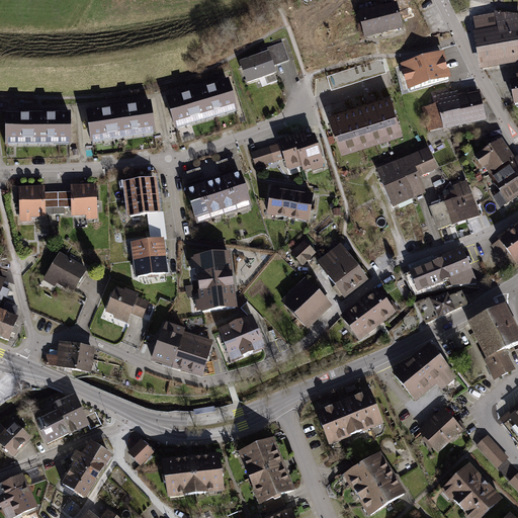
[(398,1),(358,11),(365,37),(404,28),(398,1)]
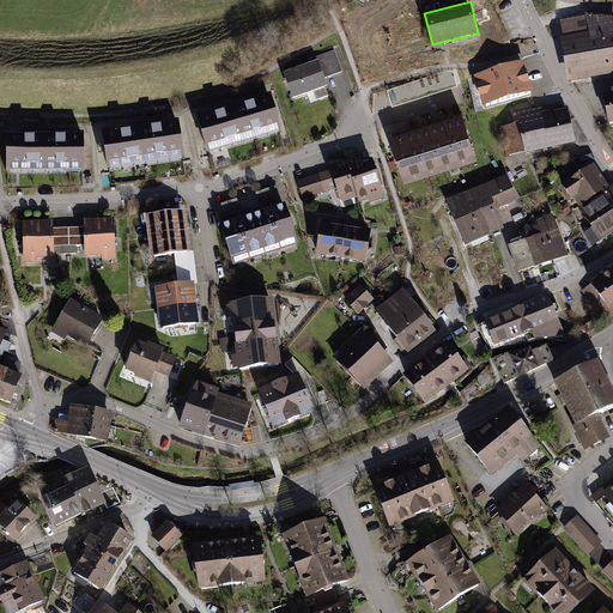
[(612,19),(588,17),(562,22),(571,80),(612,72),(612,19)]
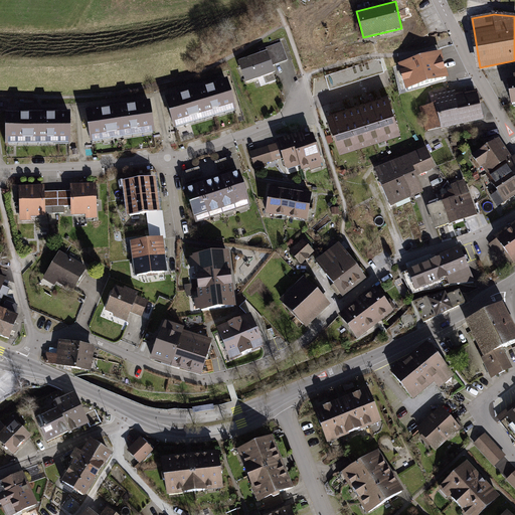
[(236,64),(244,87),(275,75),(272,68),(288,62),(281,43),(260,51),(261,55),(236,64)]
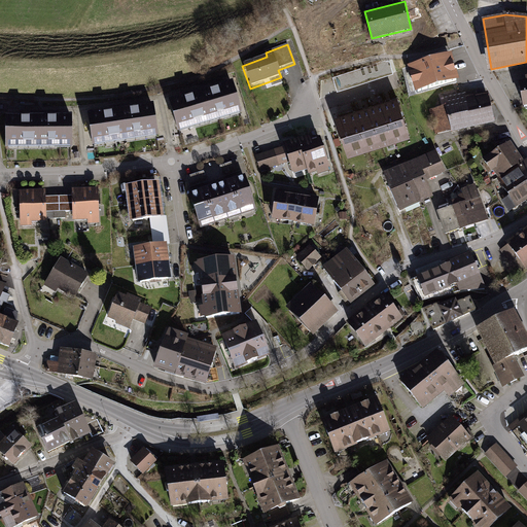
[(451,53),(407,65),(415,93),(460,80),(451,53)]
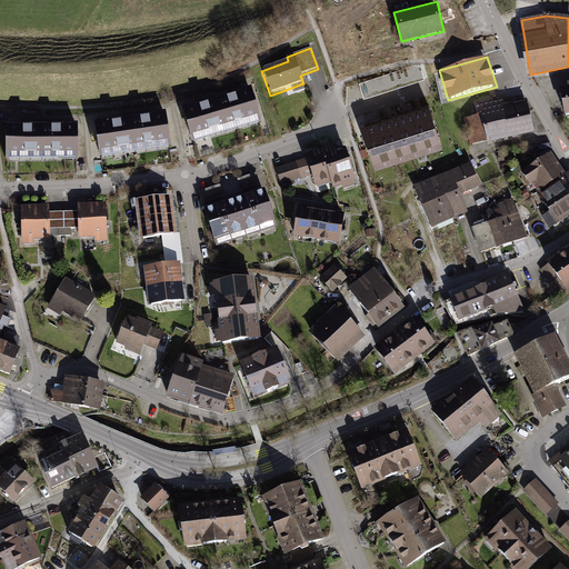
[(413,66),(359,82),(363,98),(425,79),(421,66),(413,66)]
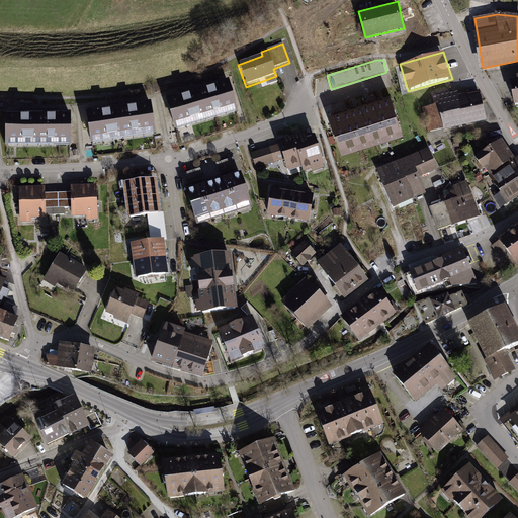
[(516,82),(508,83),(512,106),(517,104),(517,76),(515,77),(516,82)]
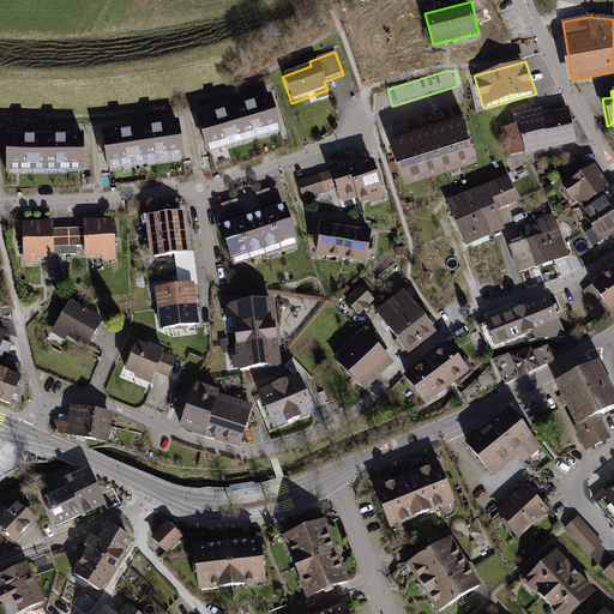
[(197,120),(209,158),(284,136),(272,97),(197,120)]
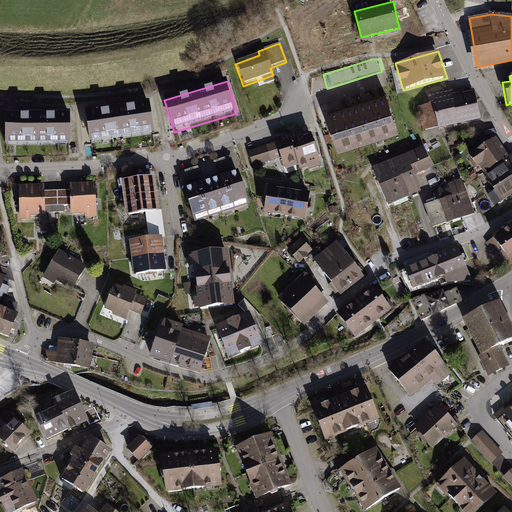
[(481,119),(473,87),(444,93),(443,87),(426,91),(429,103),(417,106),(423,131),(481,119)]
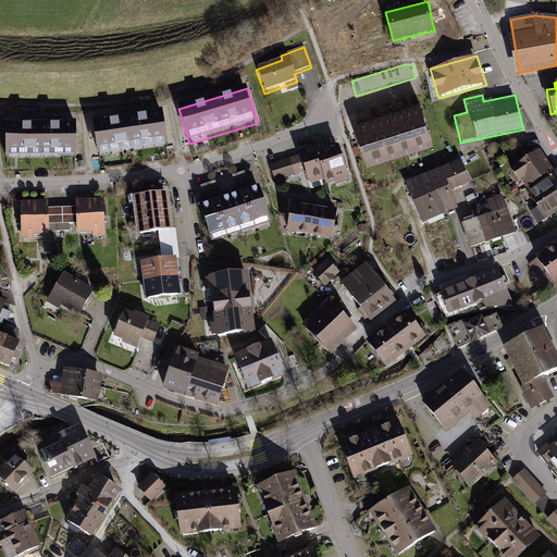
[(420,98),(404,103),(418,146),(434,140),(420,98)]
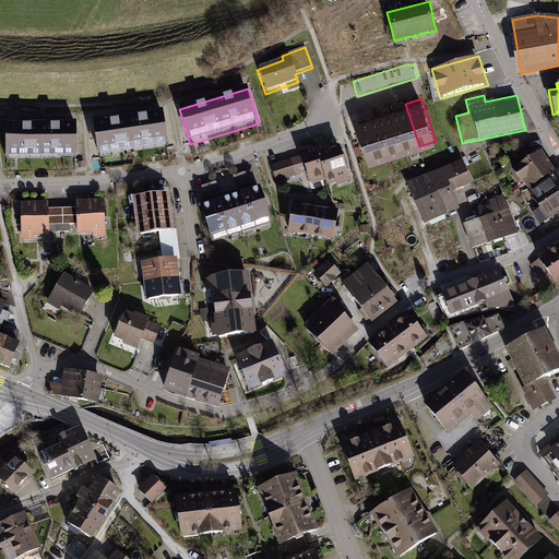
[(405,104),(389,109),(402,152),(419,146),(405,104)]
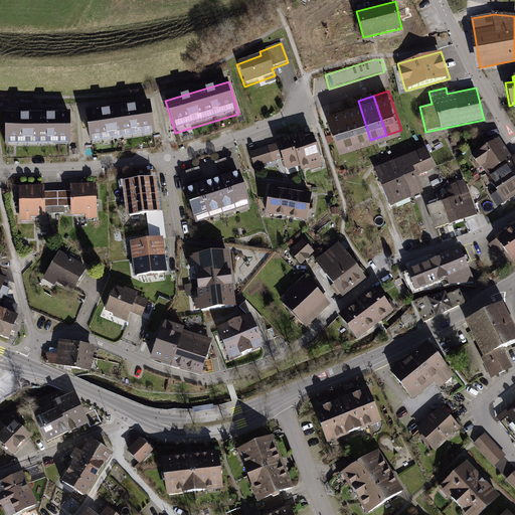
[(358,101),(343,106),(355,145),(370,140),(358,101)]
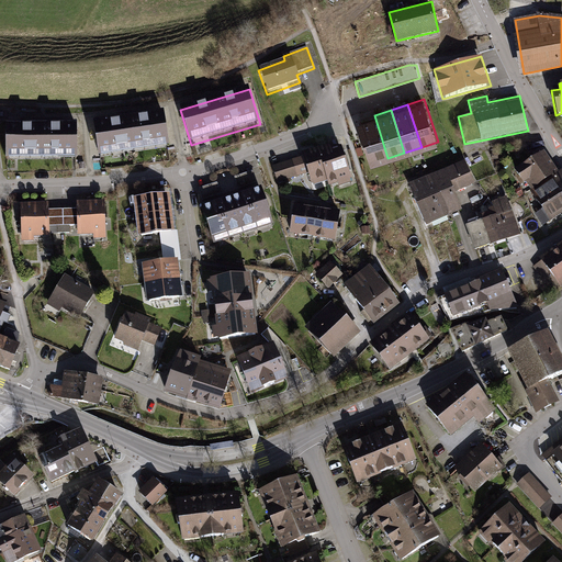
[(96,123),(101,158),(171,147),(166,113),(96,123)]
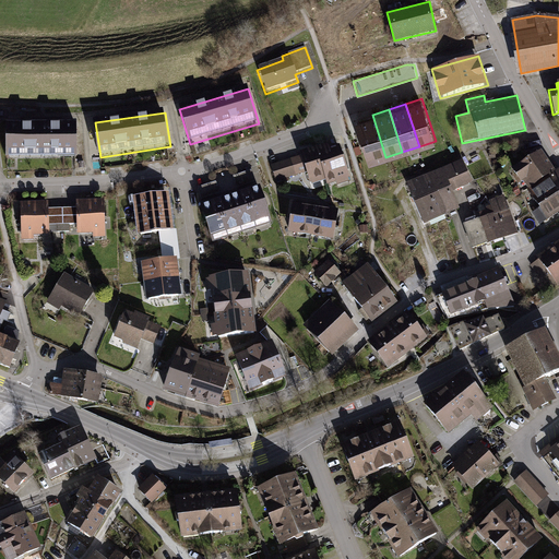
[(372,115),(356,120),(369,163),(385,157),(372,115)]
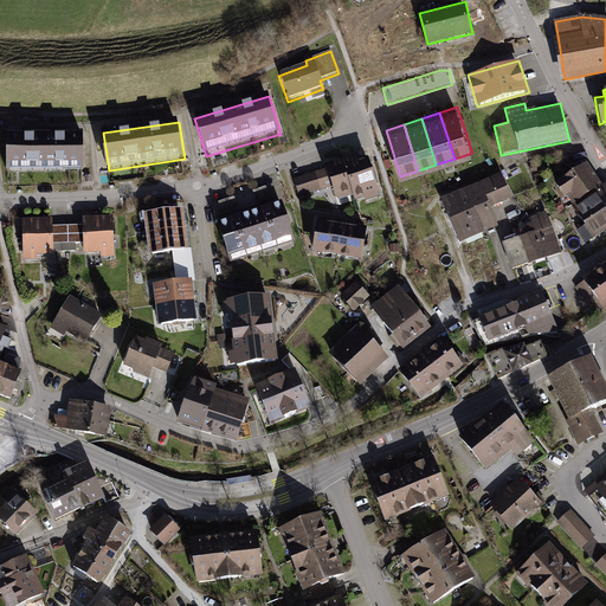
[(7,135),(8,175),(86,174),(85,134),(7,135)]
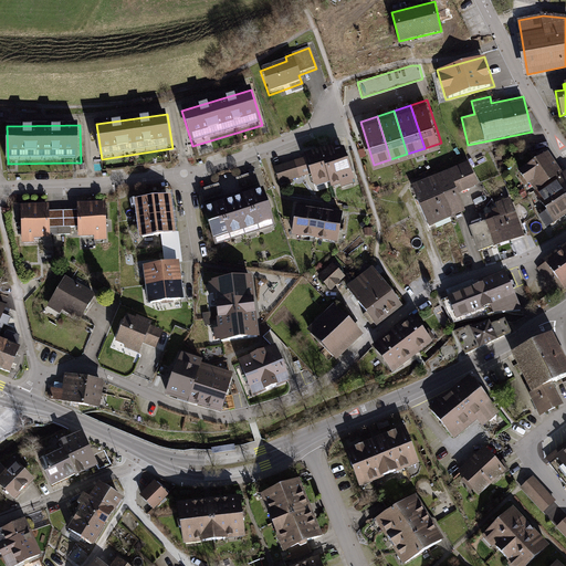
[(341,185),(326,147),(303,154),(305,158),(311,176),(315,187),(328,182),(331,188),(341,185)]
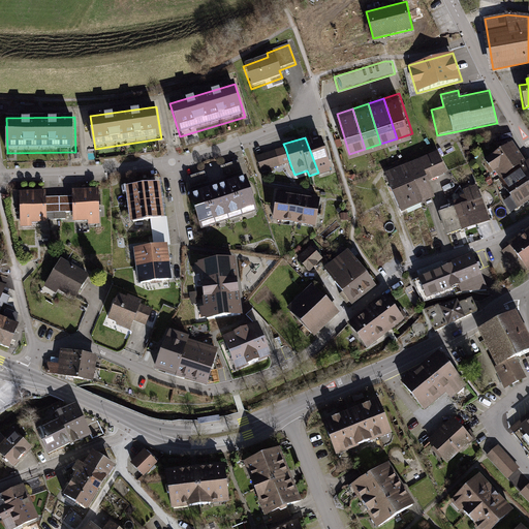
[(305,137),(318,173),(319,176),(331,172),(321,137),(305,137)]
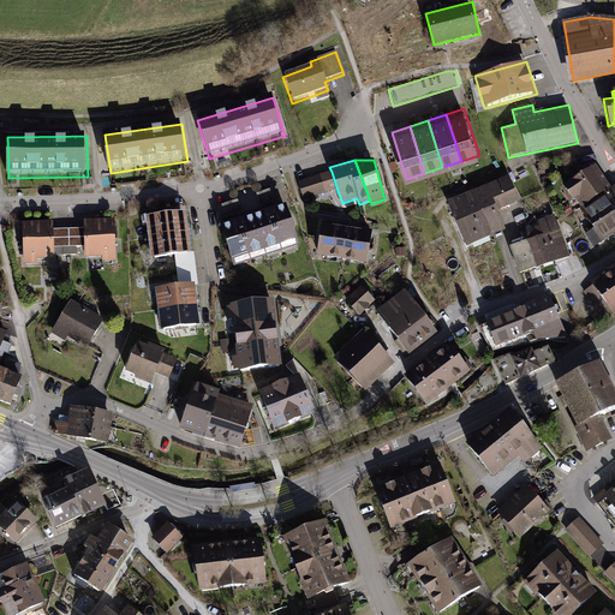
[(610,189),(596,166),(567,184),(603,240),(614,232),(614,186),(614,185),(610,189)]
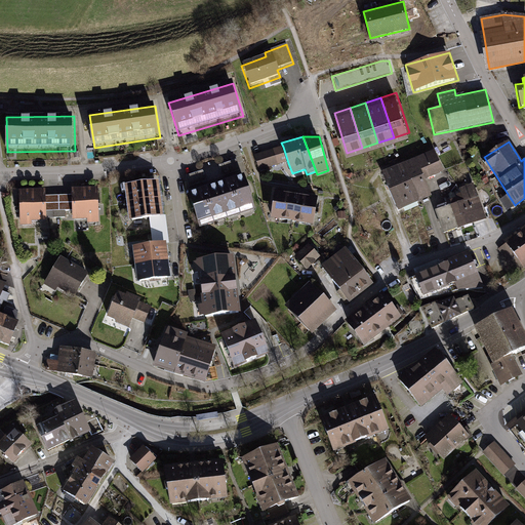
[(283,147),(255,156),(260,171),(288,163),(283,147)]
